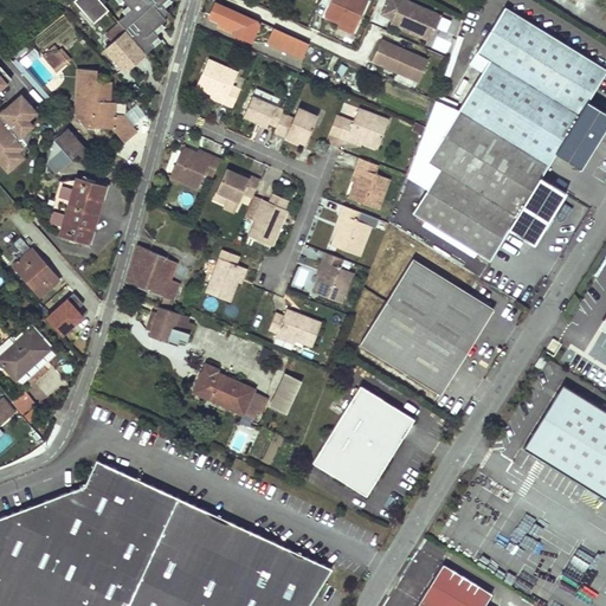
[(101,0),(76,0),(76,1),(95,24),(110,11),(101,0)]
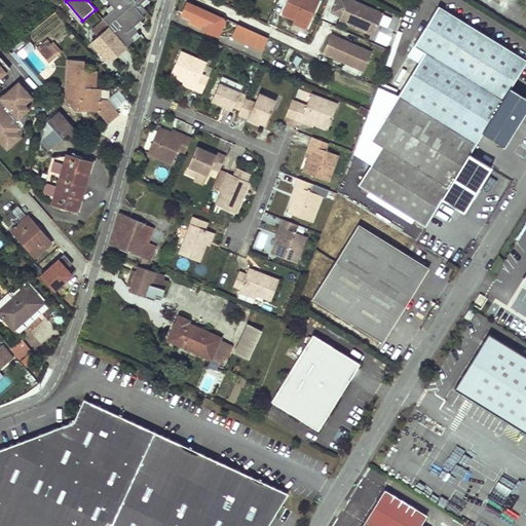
[(142,0),(111,0),(118,8),(105,21),(126,45),(141,33),(134,26),(146,15),(143,11),(146,9),(140,3),(142,0)]
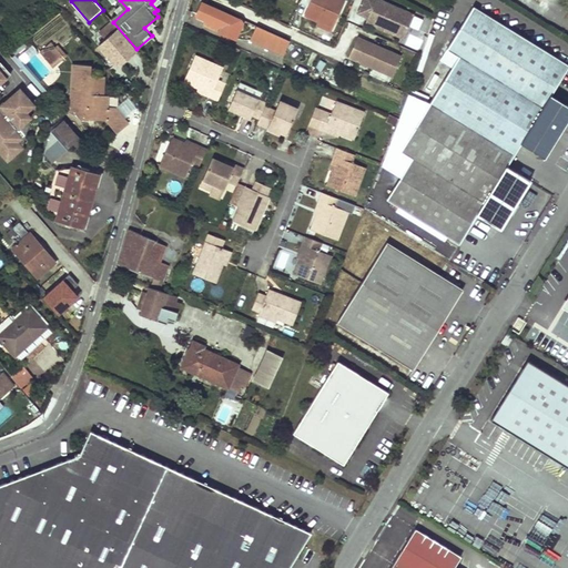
[(321,26),(330,30),(343,1),(338,0),(307,0),(300,17),(314,22),(315,20),(322,22),(321,26)]
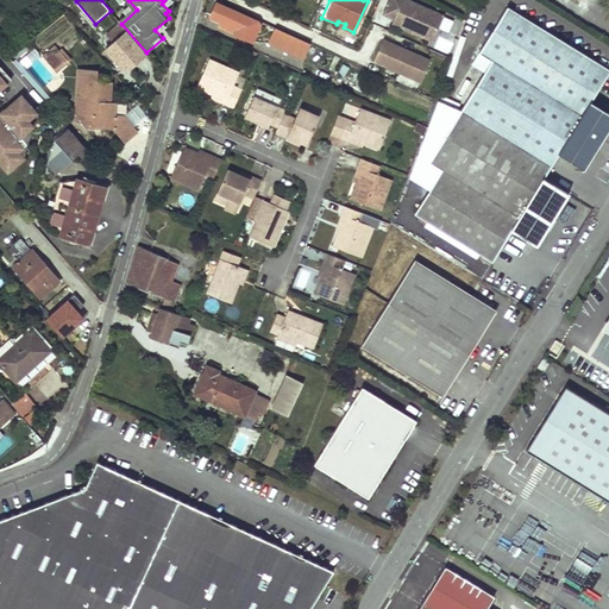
[(443,16),(407,0),(388,0),(382,12),(393,17),(391,22),(432,41),(443,16)]
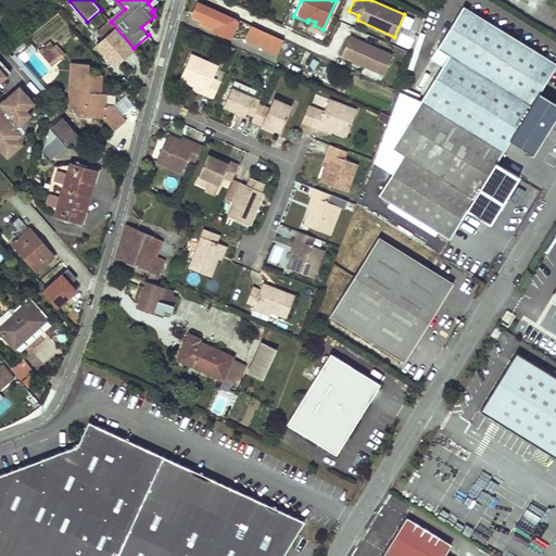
[(235,20),(199,2),(193,14),(204,20),(217,26),(216,30),(227,36),(235,20)]
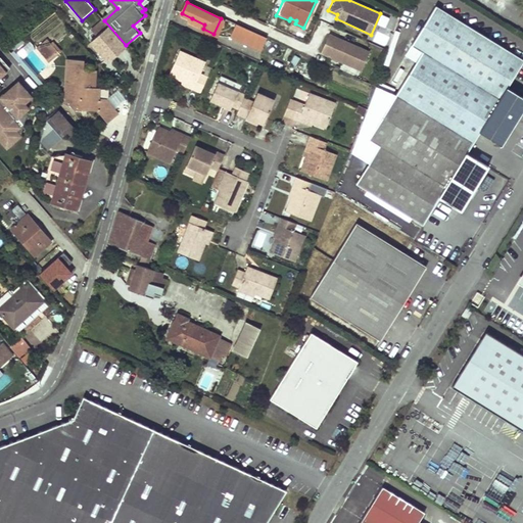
[(396,96),(473,143),(478,135),(507,90),(522,63),(435,8),(411,48),(422,55),(416,64),(396,96)]
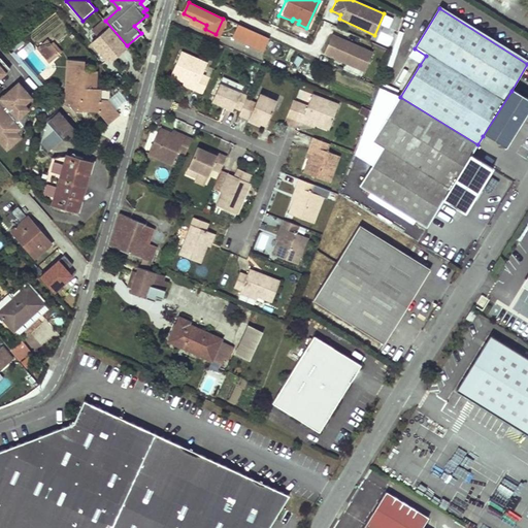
[(205,29),(206,25),(194,19),(192,23),(205,29)]
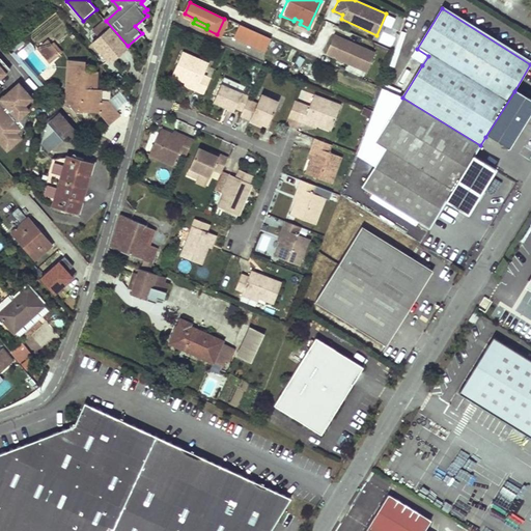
[(94,31),(100,37),(93,43),(110,62),(128,46),(111,27),(112,26),(106,21),(94,31)]
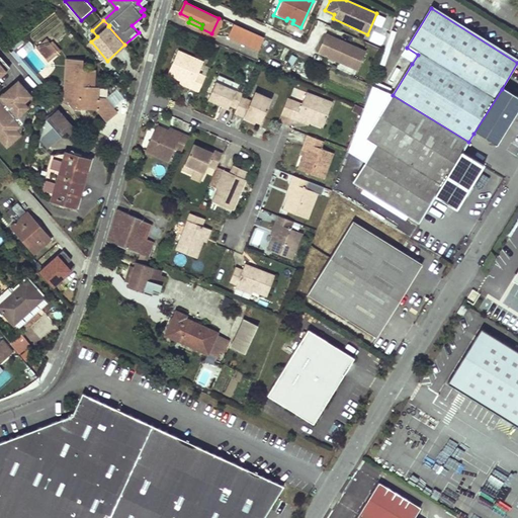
[(258,53),(265,37),(237,24),(229,39),(258,53)]
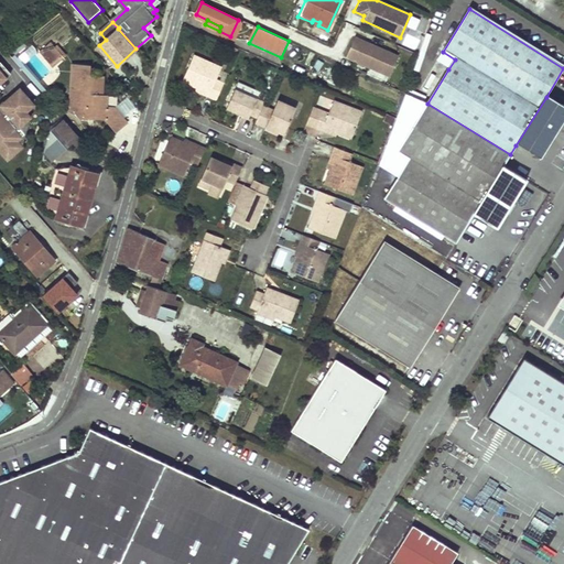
[(404,58),(360,40),(351,60),(387,75),(390,69),(398,73),(404,58)]
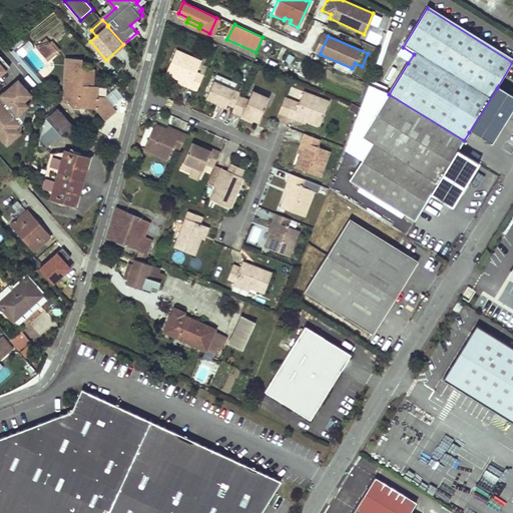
[(56,49),(46,38),(37,47),(47,58),(56,49)]
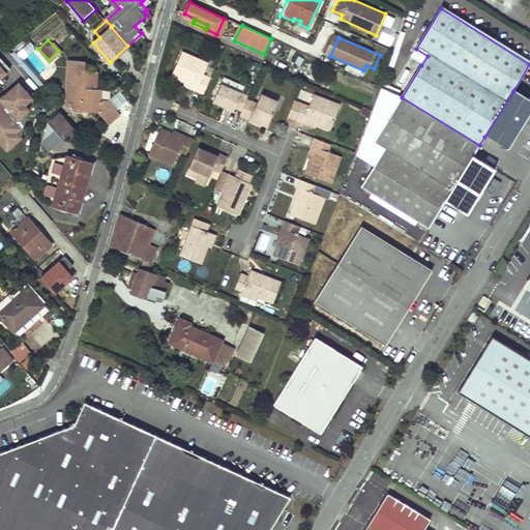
[(428,56),(416,49),(410,58),(421,65),(428,56)]
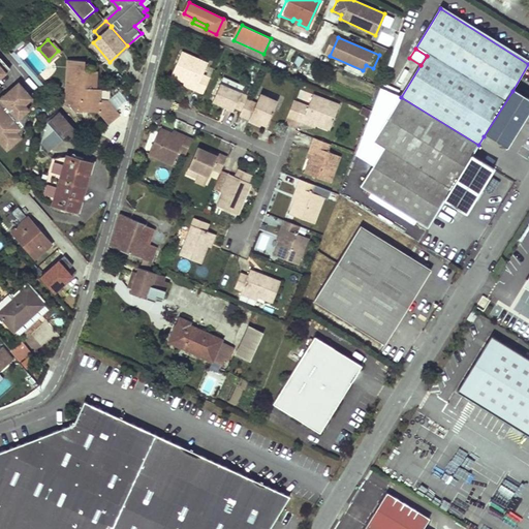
[(206,63),(181,52),(172,70),(180,74),(177,80),(184,83),(196,88),(195,91),(201,94),(209,78),(201,74),(206,63)]
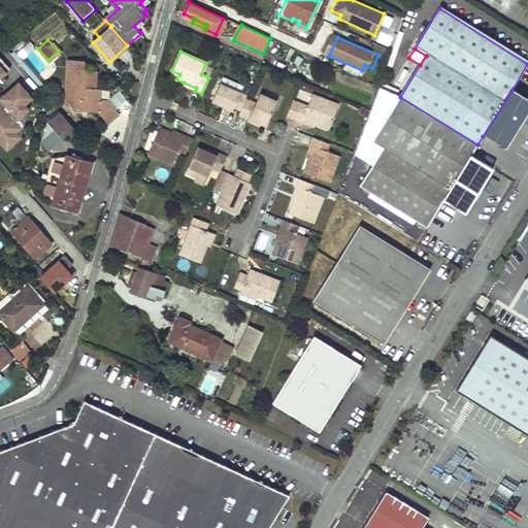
[(0,84),(13,73),(0,57),(0,84)]
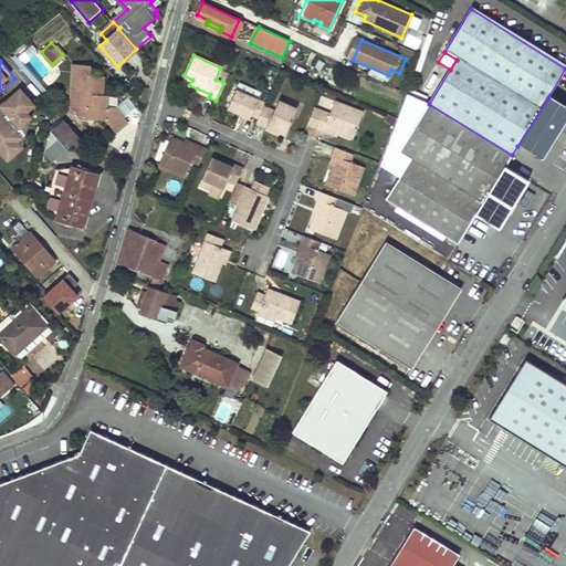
[(76,79),(77,66),(73,66),(70,111),(74,112),(75,100),(80,96),(81,79),(76,79)]
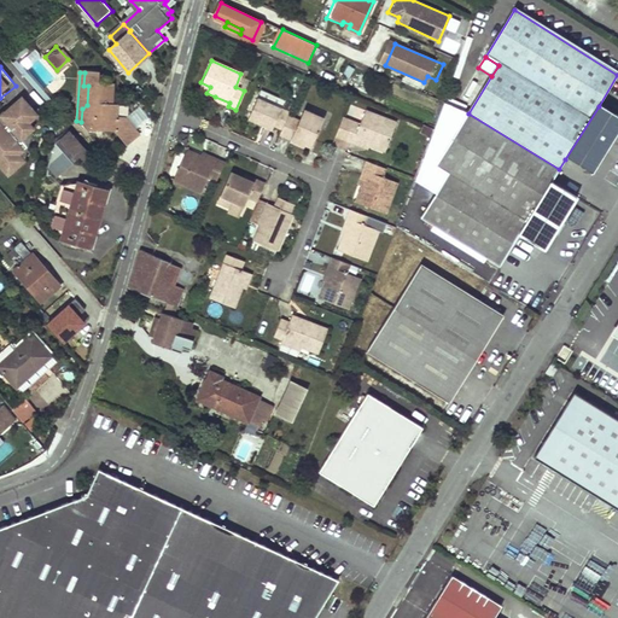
[(81,122),(89,130),(98,124),(104,124),(103,129),(115,129),(127,144),(139,134),(127,120),(134,114),(126,105),(115,105),(115,89),(105,88),(101,83),(99,83),(100,74),(85,73),(83,86),(88,86),(87,105),(82,109),(81,122)]
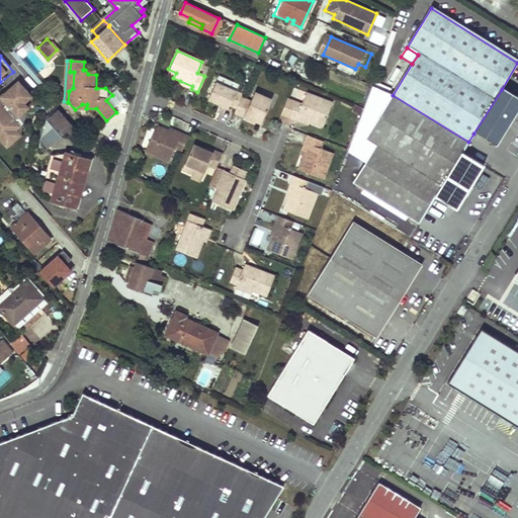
[(365,67),(358,64),(355,69),(363,72),(365,67)]
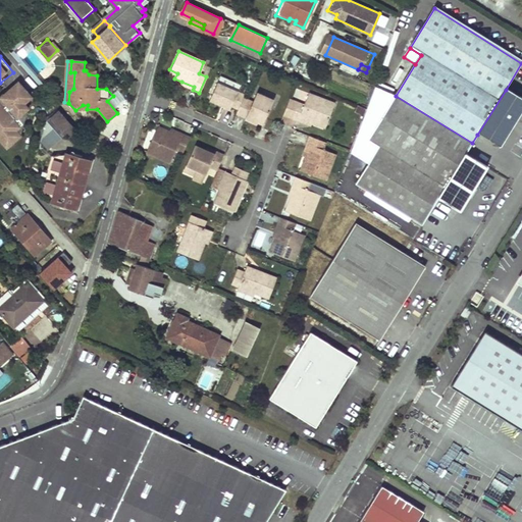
[(177,73),(169,69),(167,75),(174,79),(177,73)]
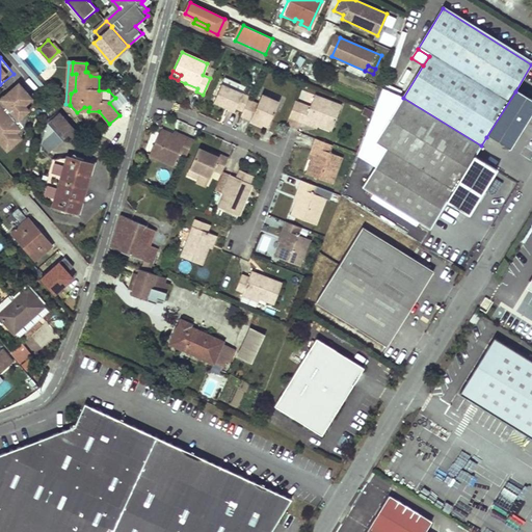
[(197,88),(185,83),(184,86),(196,91),(197,88)]
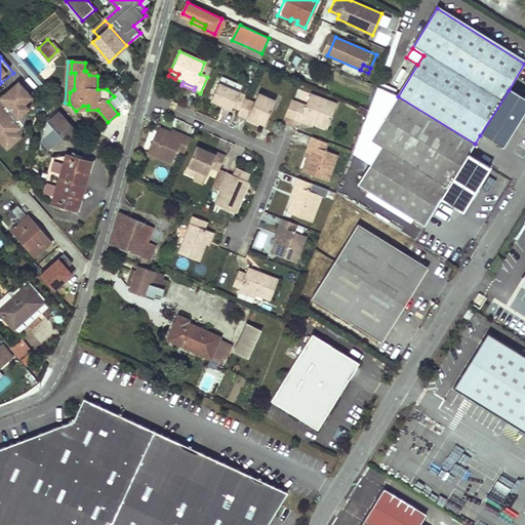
[(245,95),(217,83),(209,101),(230,110),(231,107),(238,110),(236,115),(247,120),(247,118),(264,125),(275,101),(256,93),(252,103),(243,98),(245,95)]
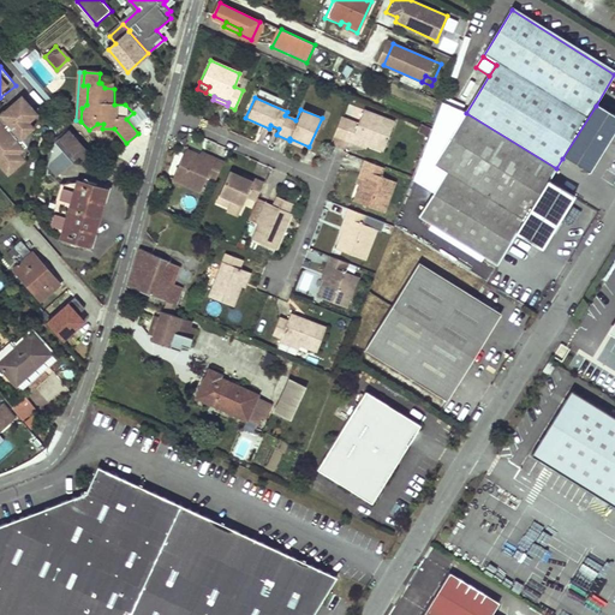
[(25,102),(9,117),(16,124),(11,129),(17,135),(13,138),(3,125),(0,126),(0,163),(11,178),(27,165),(41,119),(25,102)]
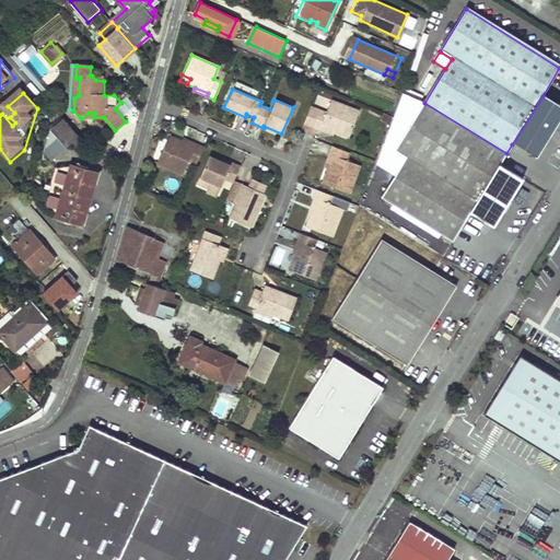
[(559,107),(543,96),(512,144),(536,160),(559,120),(559,107)]
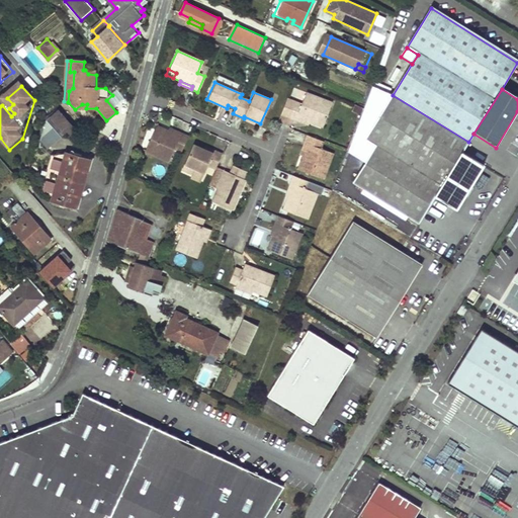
[(332,103),(306,92),(300,104),(294,101),(288,116),(296,119),(297,116),(309,121),(316,124),(318,119),(324,122),(332,103)]
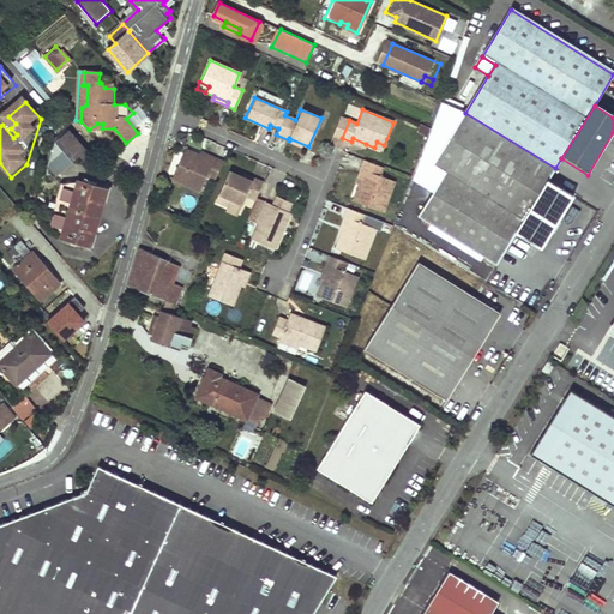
[(555,168),(465,113),(433,164),(445,172),(417,216),(495,264),(515,234),(517,230),(529,211),(531,206),(546,184),(555,168)]
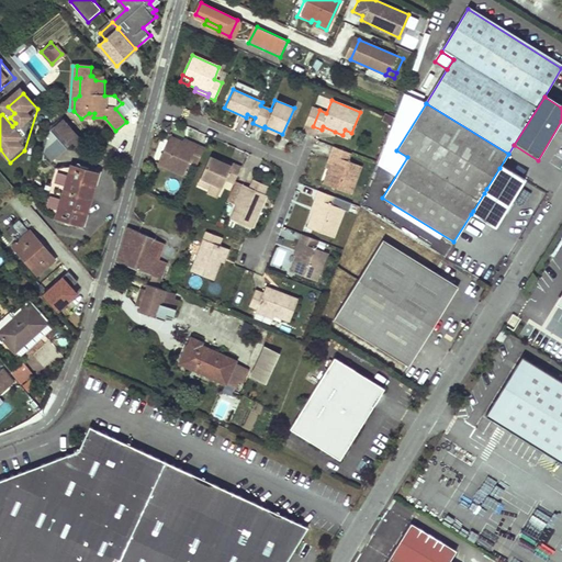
[(8,107),(0,113),(2,114),(12,126),(15,123),(10,117),(14,113),(8,107)]
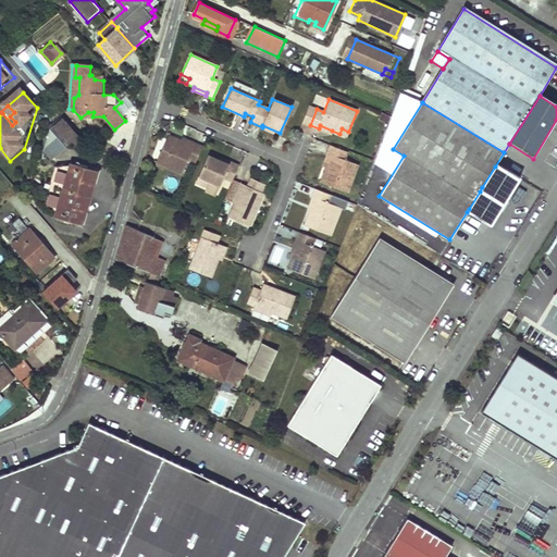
[(301,122),(310,125),(317,109),(308,106),(301,122)]
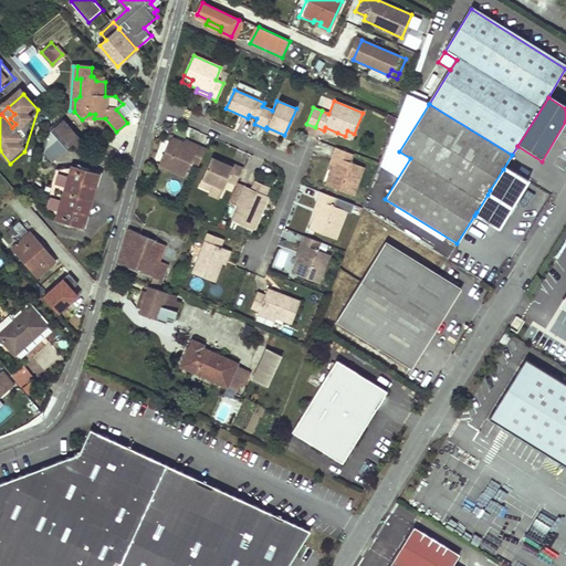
[(80,136),(65,118),(54,130),(48,149),(55,158),(73,143),(80,136)]
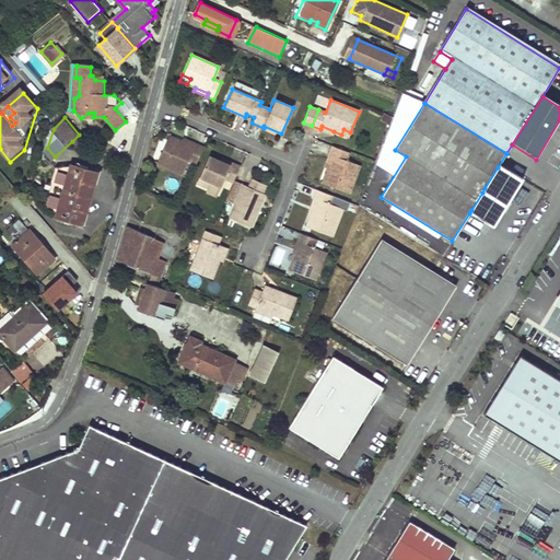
[(264,126),(264,128),(261,131),(279,138),(281,133),(264,126)]
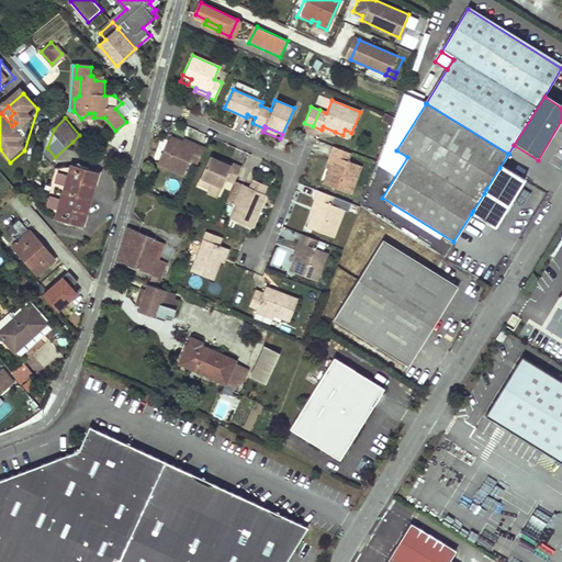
[(93,150),(79,135),(72,142),(86,157),(93,150)]
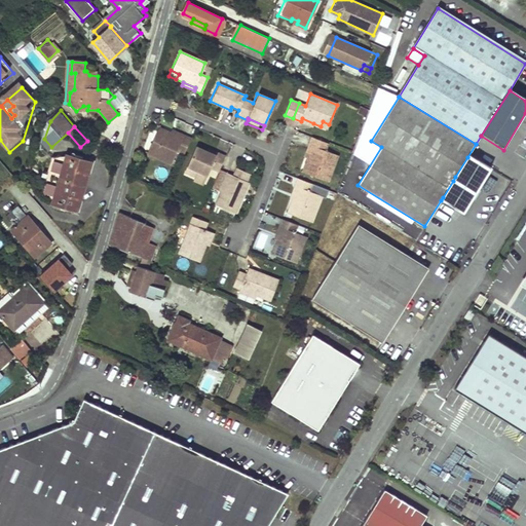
[(170,133),(162,129),(160,135),(155,133),(146,153),(171,163),(177,150),(183,154),(190,139),(182,136),(180,138),(170,133)]
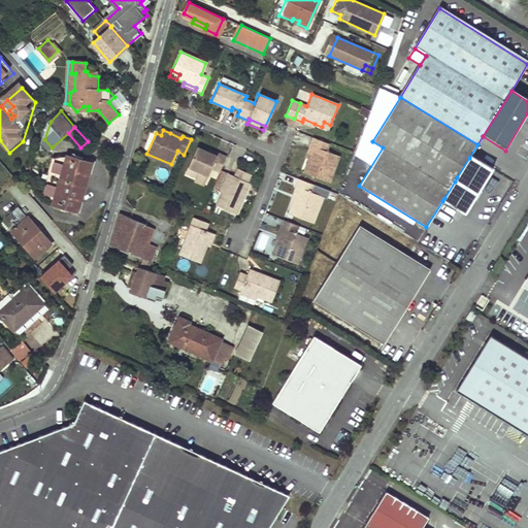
[(331,144),(315,138),(312,145),(315,146),(310,159),(306,167),(311,169),(309,174),(330,182),(340,155),(328,151),(331,144)]
